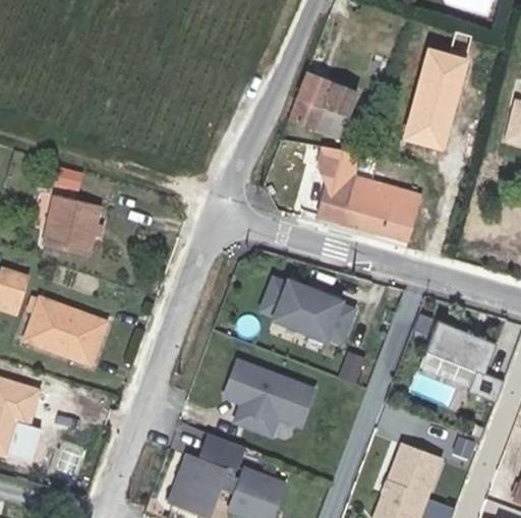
[(473,36),(454,30),(448,46),(467,53),(473,36)]
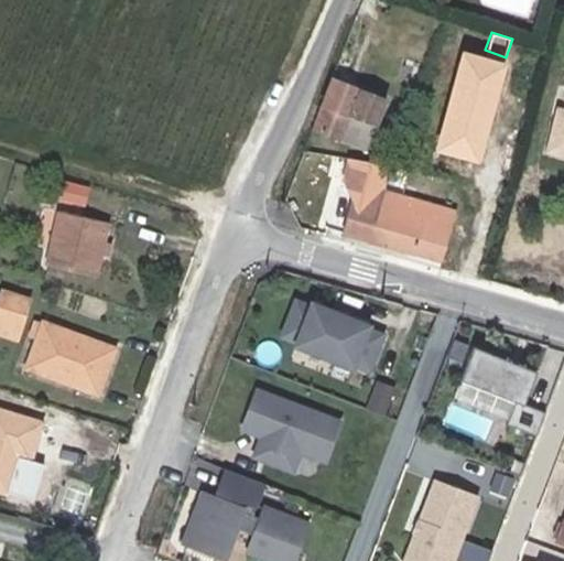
[(505,62),(463,50),(436,147),(478,159),(505,62)]
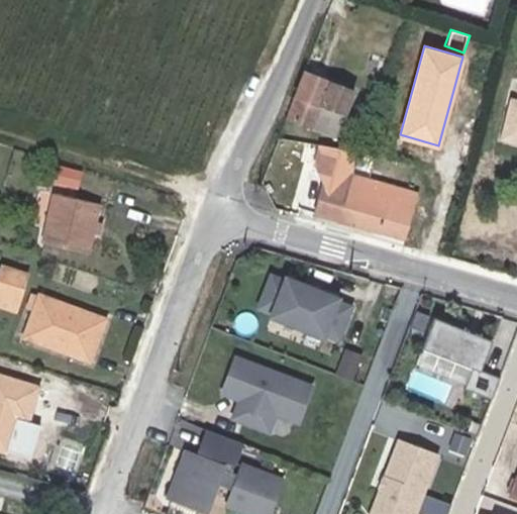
[(306,70),(288,116),(314,126),(323,104),(333,108),(342,83),(306,70)]
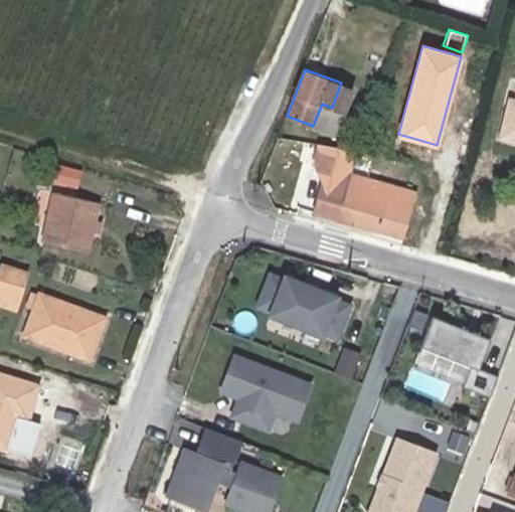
[(76,182),(81,165),(56,158),(51,175),(76,182)]
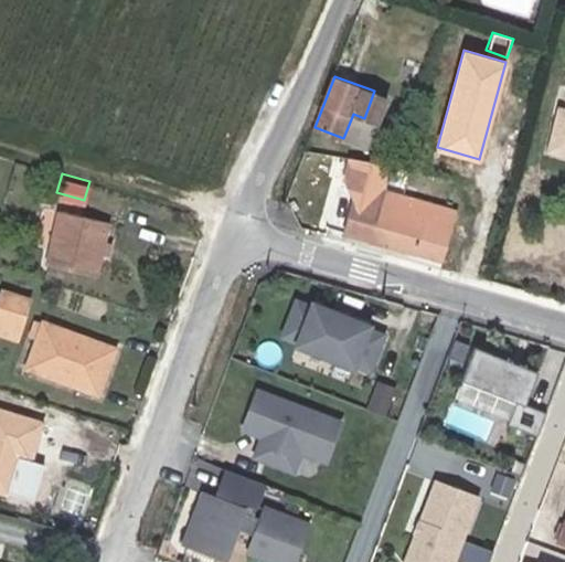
[(444,258),(457,210),(361,182),(349,231),(444,258)]
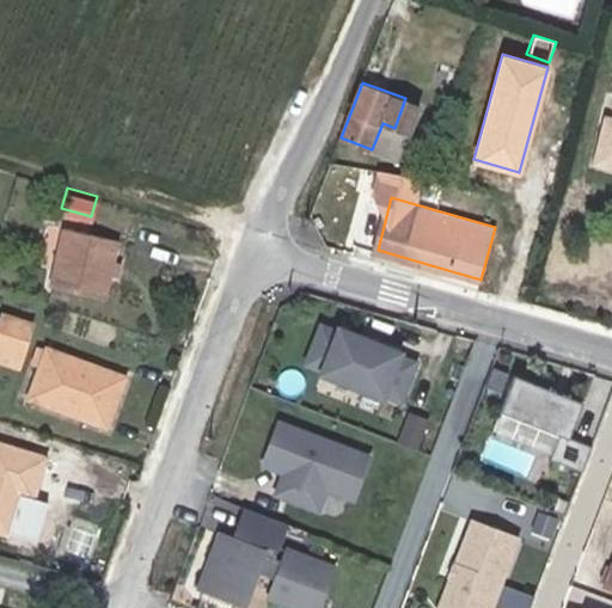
[(99,296),(105,275),(110,258),(115,239),(62,226),(47,283),(99,296)]
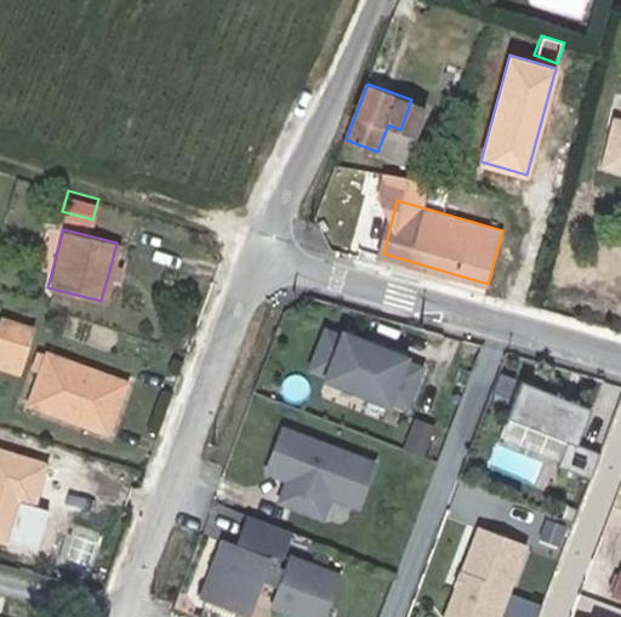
[(112,262),(107,279),(115,281),(120,264),(112,262)]
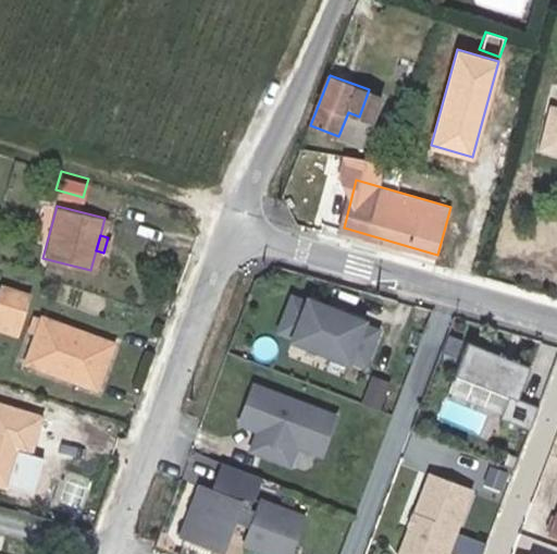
[(0,325),(15,330),(29,287),(0,278),(0,325)]
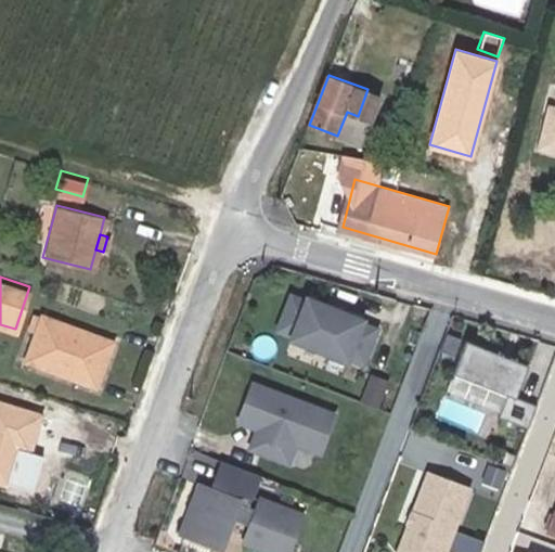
[(295,335),(310,299),(295,293),(281,330),(295,335)]
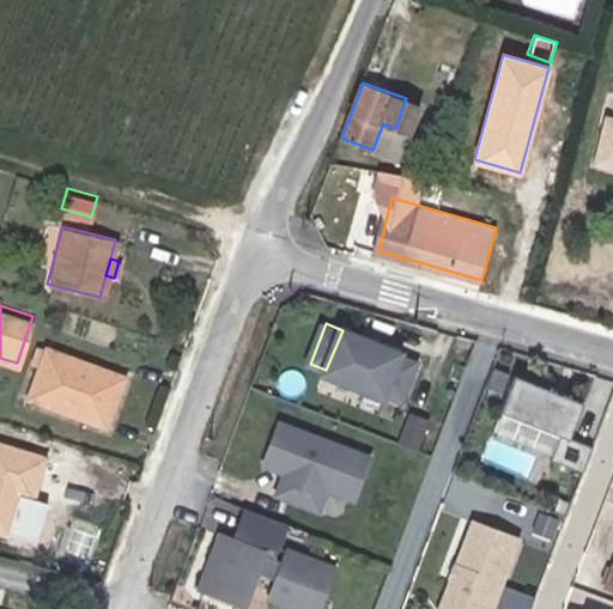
[(383,342),(387,334),(368,326),(364,335),(383,342)]
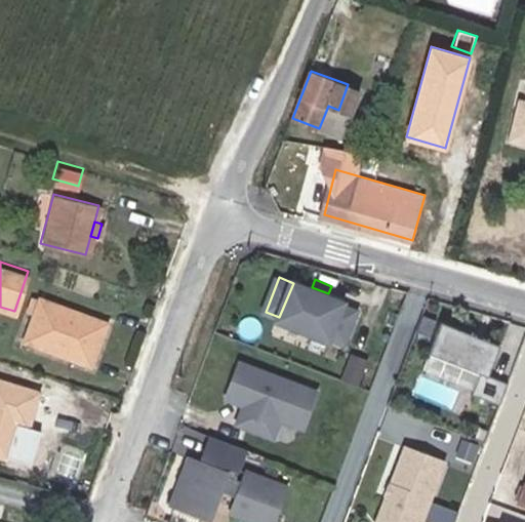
[(312,287),(294,281),(293,283),(279,317),(279,319),(331,339),(332,337),(347,343),(360,308),(346,303),(347,300),(328,293),(312,287)]
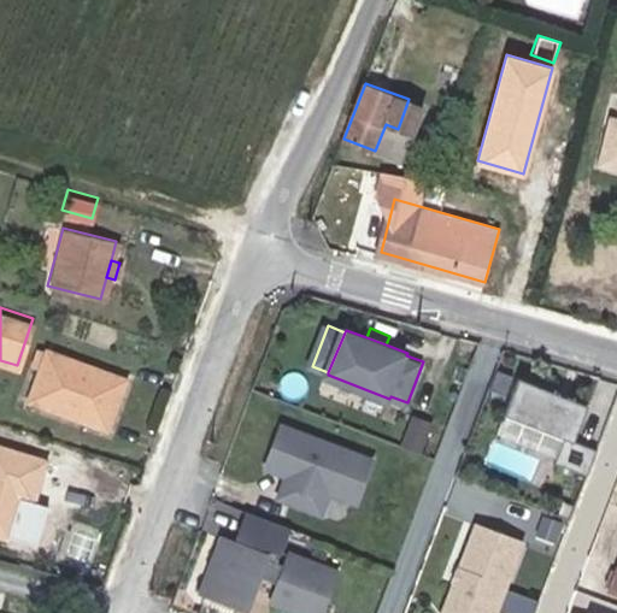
[(107,426),(125,378),(37,346),(30,364),(39,367),(28,398),(107,426)]
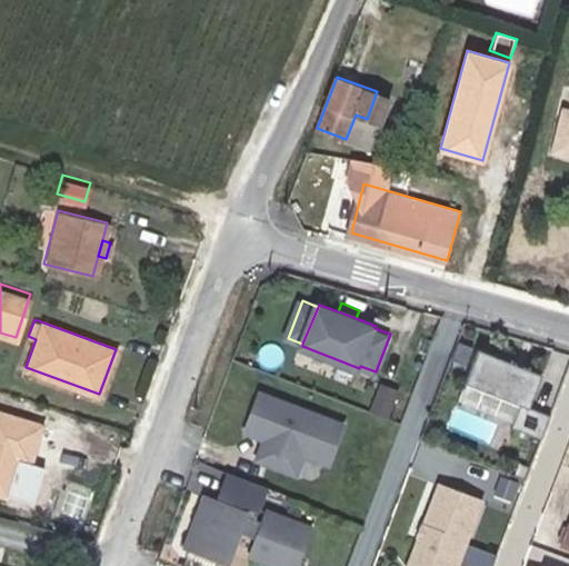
[(531,407),(545,375),(480,350),(467,384),(522,406),(513,428),(542,439),(551,415),(531,407)]
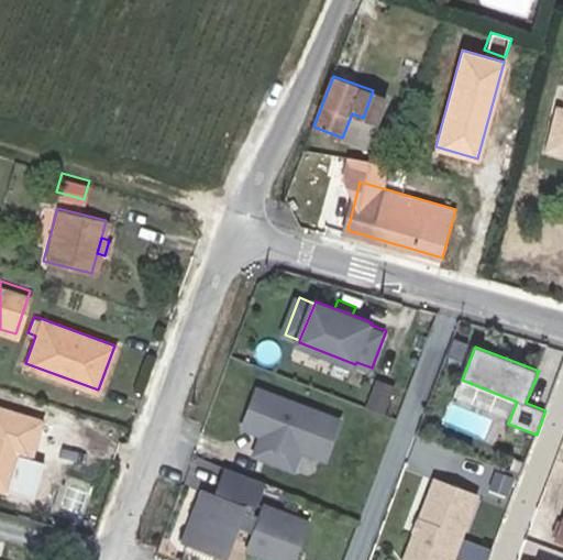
[(324,461),(340,424),(260,392),(246,425),(265,431),(260,447),(265,449),(262,460),(293,471),(300,451),(324,461)]
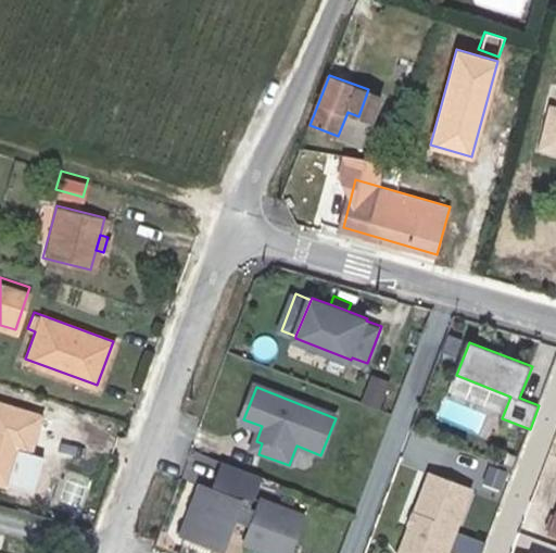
[(0,481),(8,484),(16,452),(27,454),(29,455),(40,415),(0,403),(0,481)]
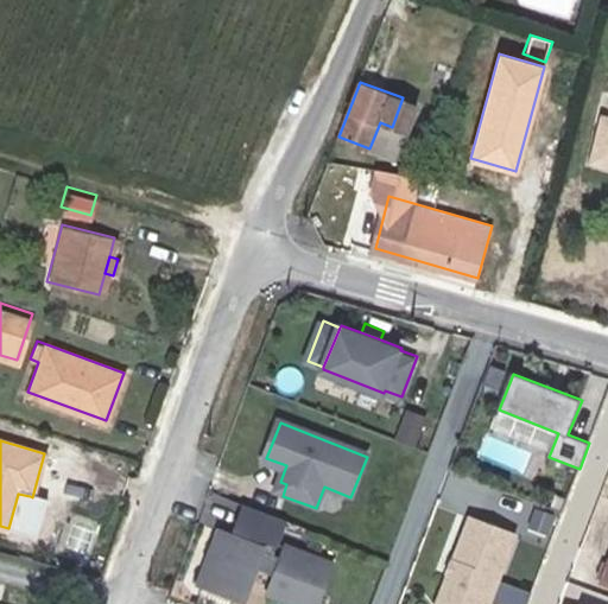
[(283,496),(286,484),(280,482),(276,493),(283,496)]
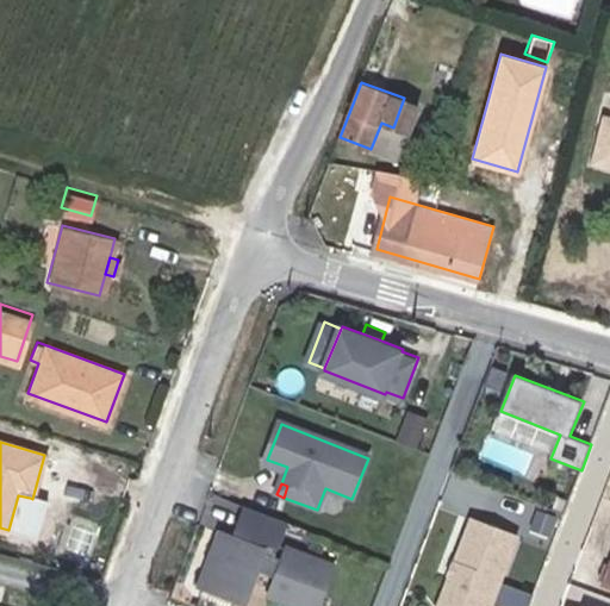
[(30,498),(18,495),(8,530),(19,533),(30,498)]
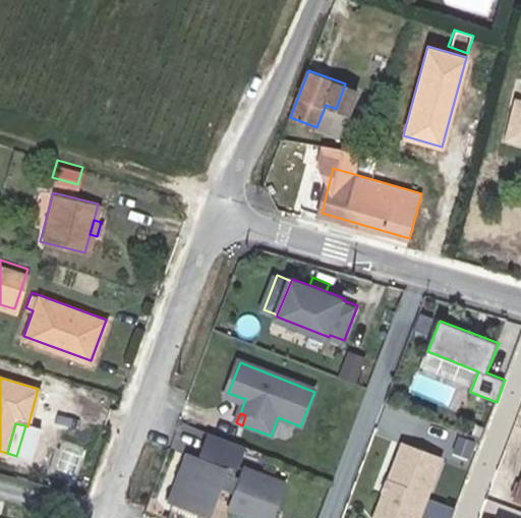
[(418,517),(420,517),(444,457),(405,443),(391,482),(394,483),(391,490),(387,492),(377,517),(418,517)]
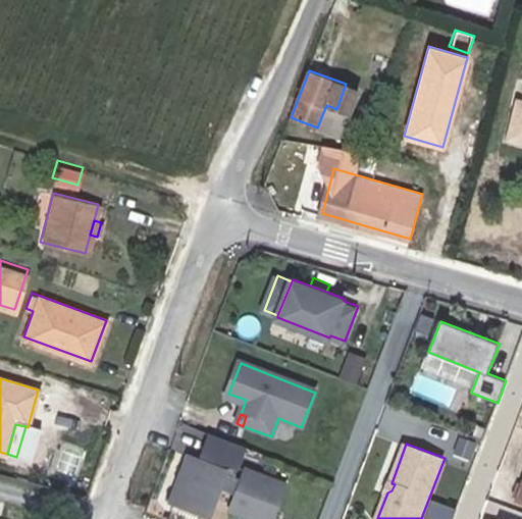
[(207,507),(217,479),(232,485),(226,502),(267,517),(279,486),(238,470),(235,480),(219,474),(220,472),(180,457),(168,491),(207,507)]
